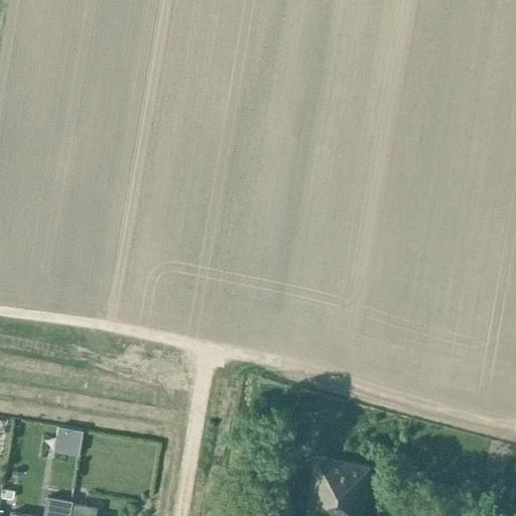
[(71,428),(67,453),(78,454),(82,430),(71,428)]
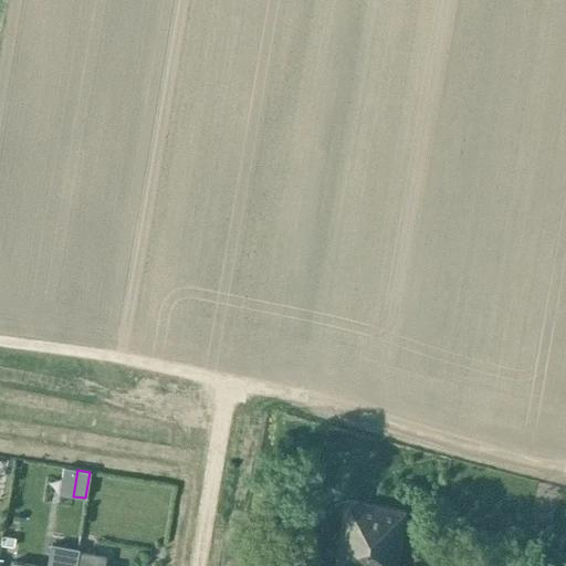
[(399,565),(408,510),(346,500),(336,564),(345,565),(399,565)]
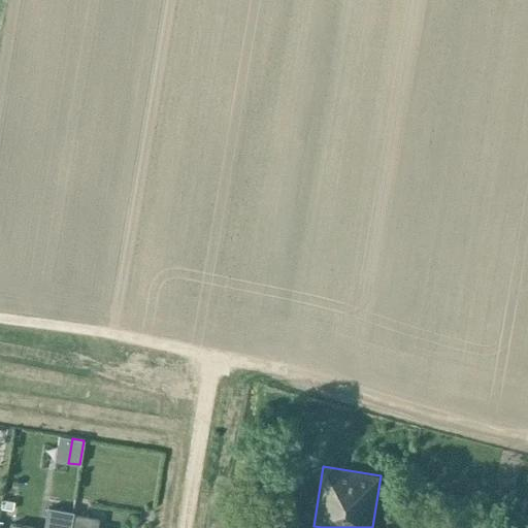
[(2,499),(1,508),(12,510),(14,502),(2,499)]
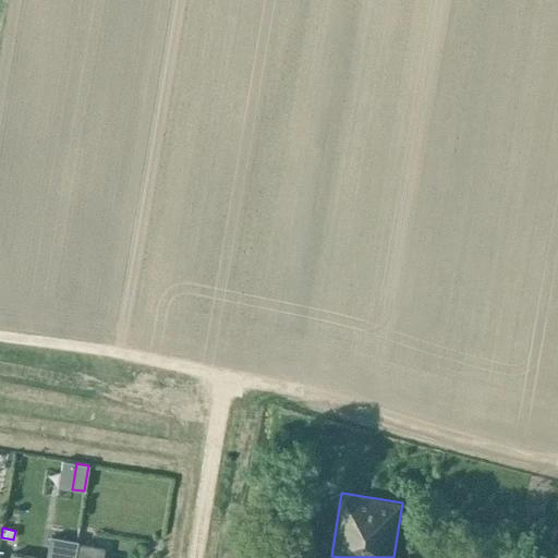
[(74,557),(77,541),(49,536),(45,557),(35,557),(14,555),(13,557),(74,557)]
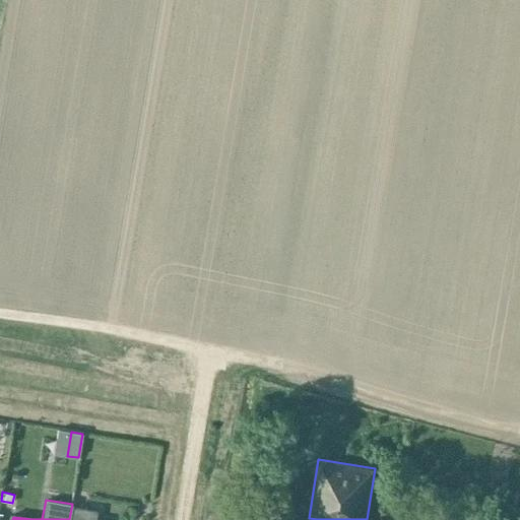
[(100,519),(95,519),(96,510),(73,506),(72,510),(70,519),(100,519)]
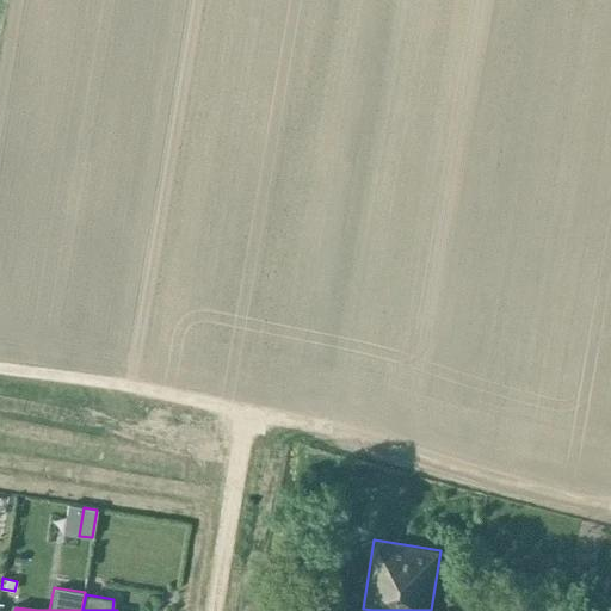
[(479,610),(481,597),(476,596),(467,594),(462,610),(479,610)]
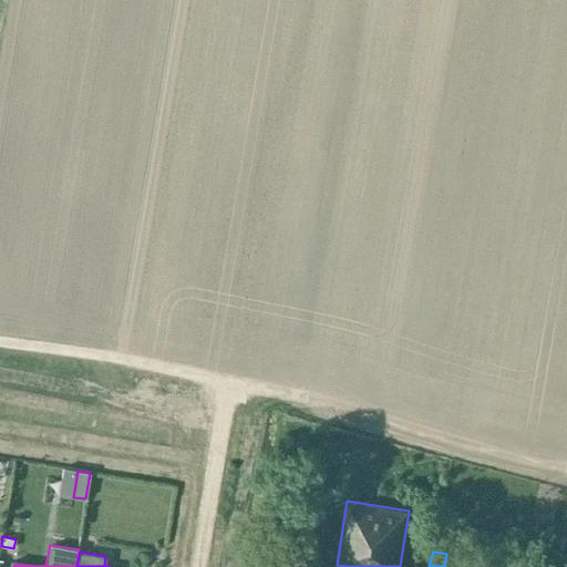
All buildings are outlined.
